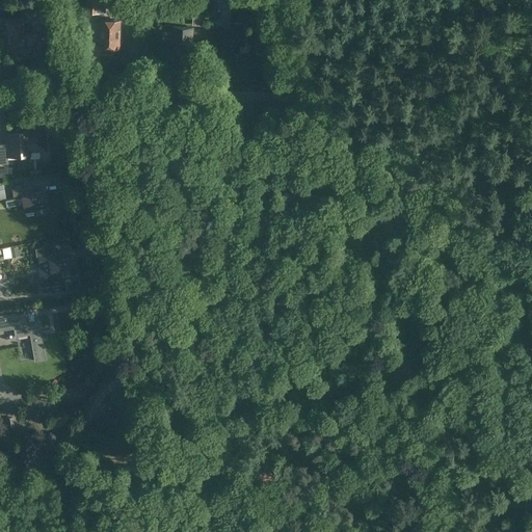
[(99,14),(99,0),(87,0),(87,12),(99,14)]
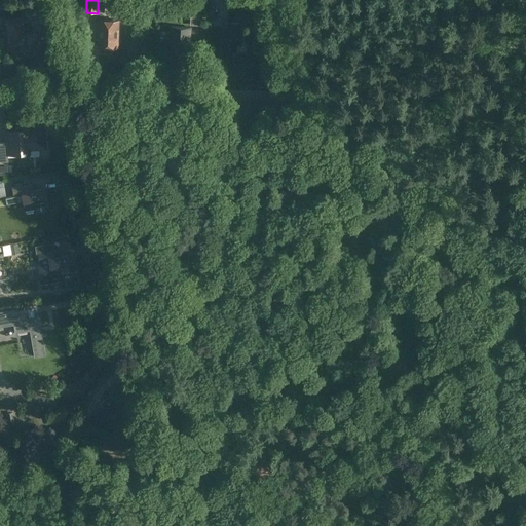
[(190,25),(200,25),(201,7),(190,7),(190,25)]
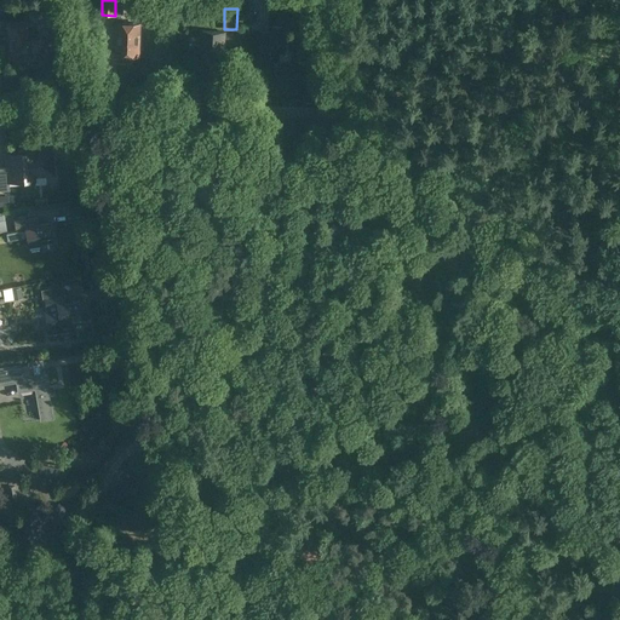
[(35,65),(35,58),(46,57),(45,39),(27,40),(26,23),(10,23),(11,57),(22,56),(22,58),(24,58),(24,65),(35,65)]
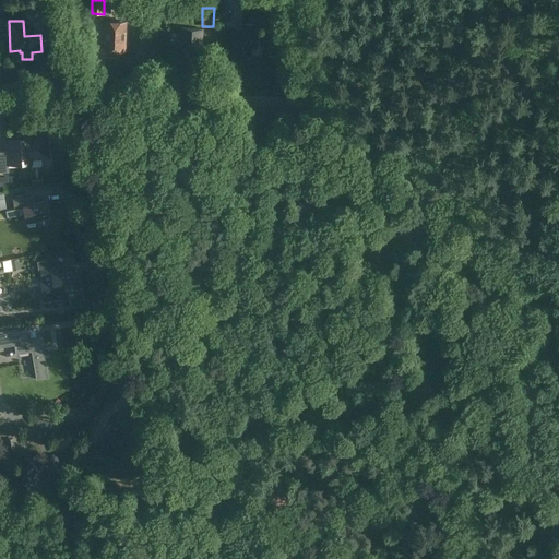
[(105,49),(126,49),(126,21),(103,21),(103,26),(106,26),(105,49)]
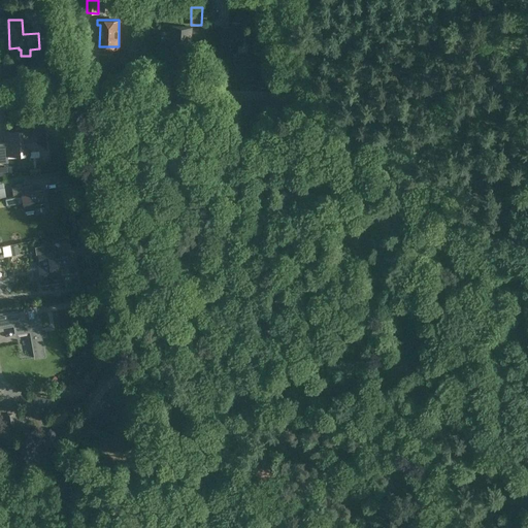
[(174,52),(191,53),(192,28),(172,27),(171,33),(161,32),(161,44),(174,45),(174,52)]
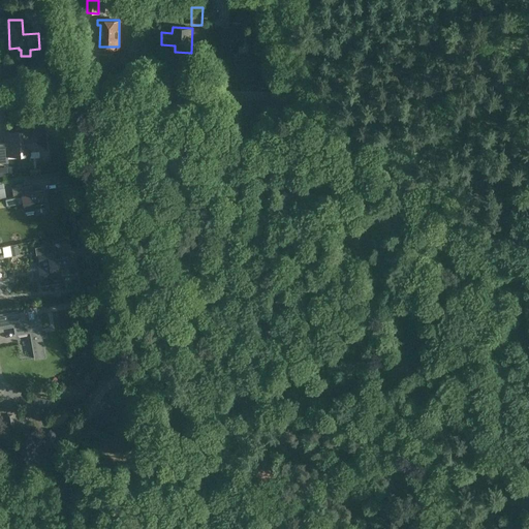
[(0,143),(0,162),(8,162),(8,161),(7,156),(8,156),(30,154),(29,144),(37,144),(38,145),(45,144),(44,129),(6,131),(7,143),(0,143)]
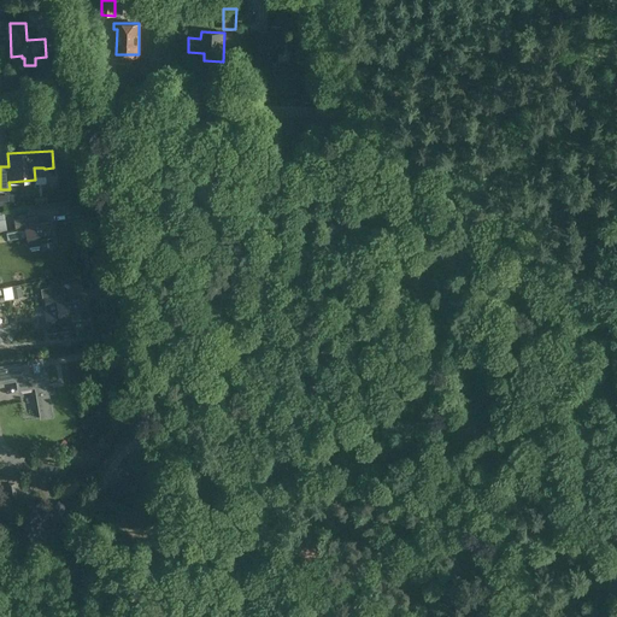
[(37,217),(13,221),(15,227),(25,224),(29,246),(40,245),(40,244),(40,242),(41,242),(43,253),(53,251),(52,240),(54,240),(51,222),(39,224),(37,217)]
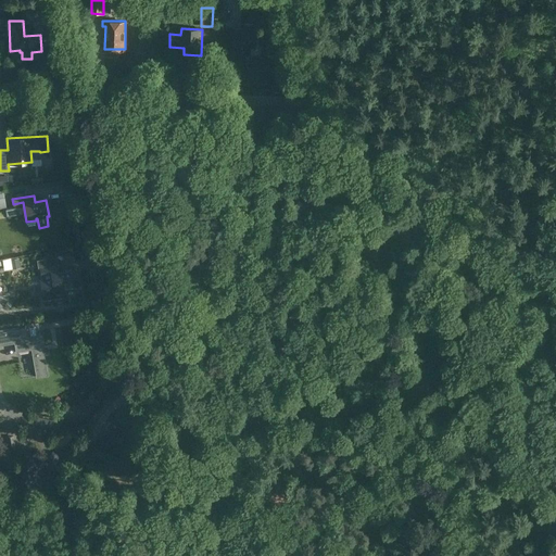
[(42,275),(42,274),(43,279),(41,280),(45,300),(65,297),(64,288),(79,286),(77,269),(58,272),(57,265),(41,267),(42,275)]
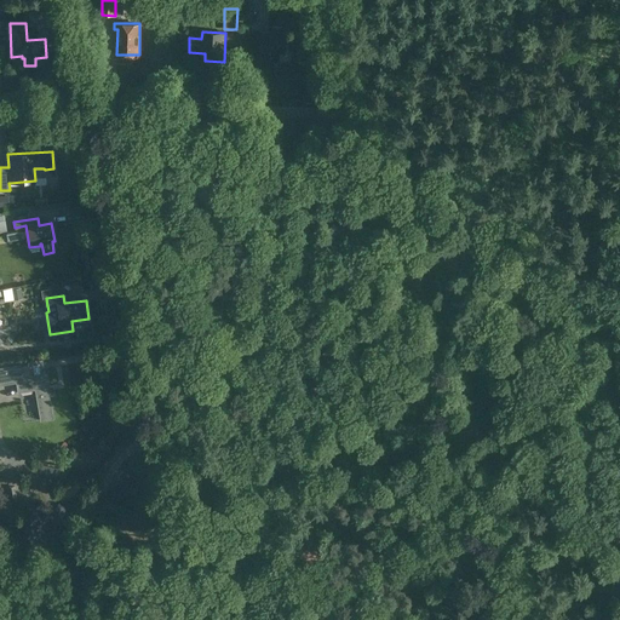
[(30,377),(28,366),(0,369),(0,384),(16,382),(18,392),(35,389),(40,420),(53,418),(47,386),(49,386),(46,374),(30,377)]
